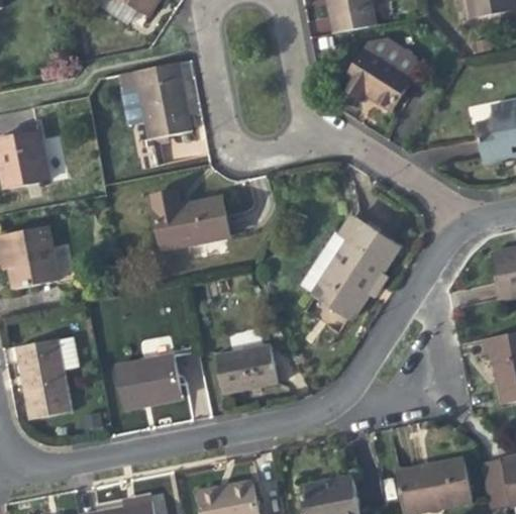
[(141,11),(123,0),(105,0),(101,6),(131,26),(141,11)]
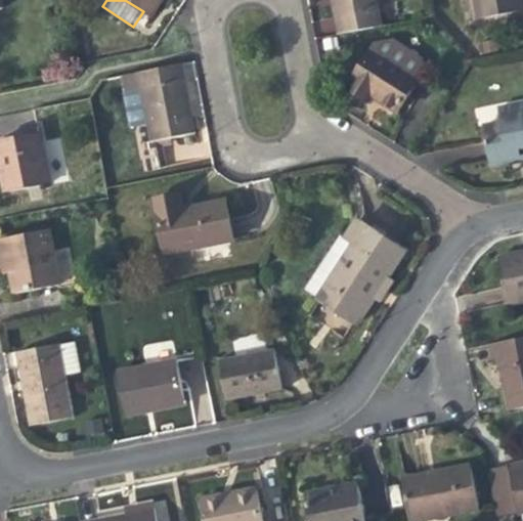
[(125,0),(143,11),(149,16),(160,0),(125,0)]
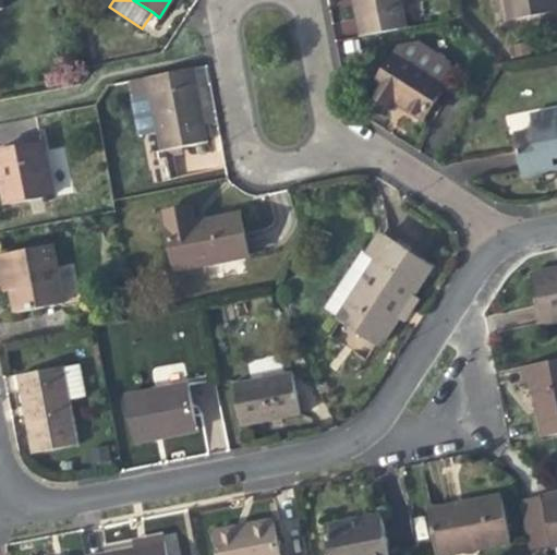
[(358,36),(365,34),(359,0),(351,0),(352,4),(358,36)]
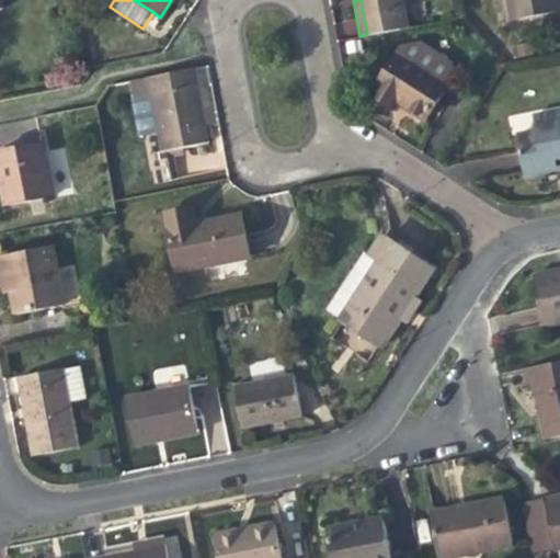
[(361,0),(367,34),(407,26),(402,0),(361,0)]
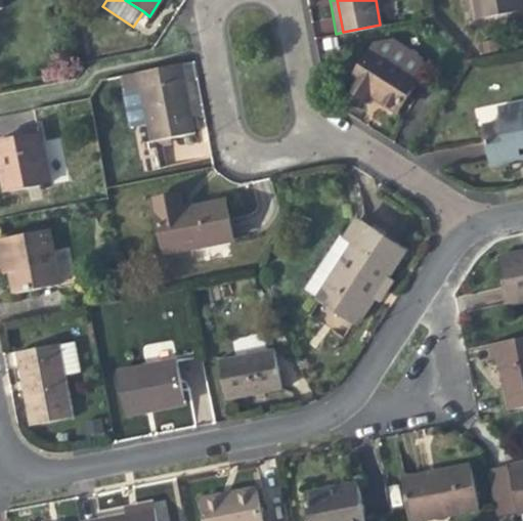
[(474,0),(477,17),(521,9),(519,0),(474,0)]
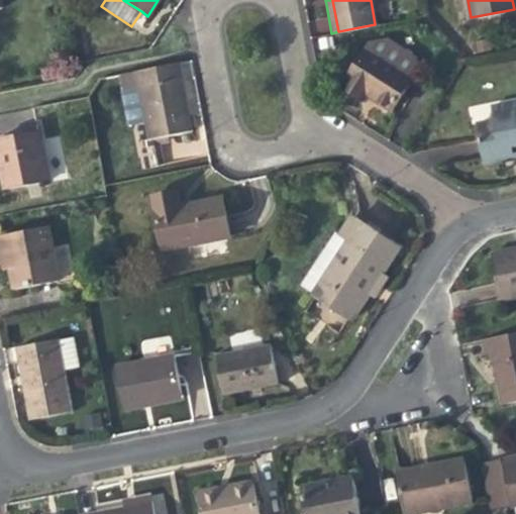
[(367,45),(410,74),(418,63),(416,56),(386,36),(371,39),(367,45)]
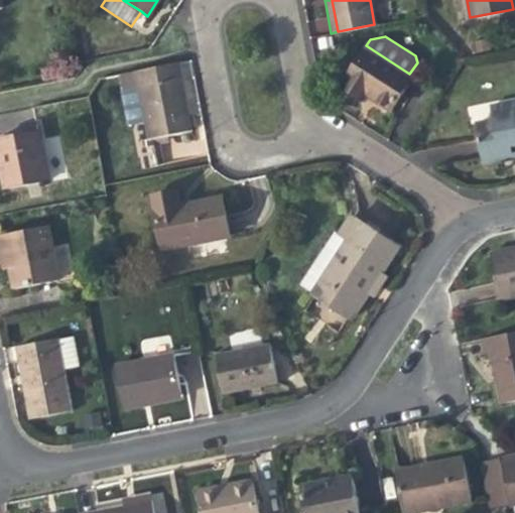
[(411,76),(409,74),(366,45),(340,85),(360,98),(363,93),(372,99),(389,110),(411,76)]
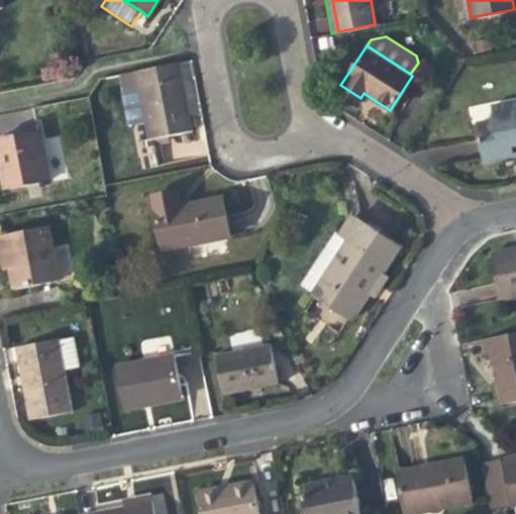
[(179,63),(118,74),(121,88),(136,85),(146,138),(157,136),(192,130),(185,95),(179,63)]
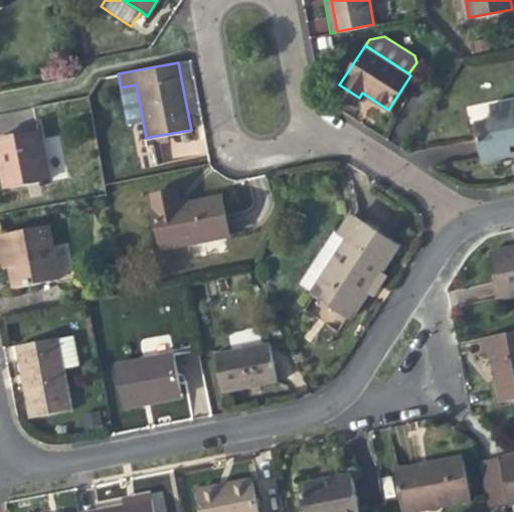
[(490,118),(497,151),(513,147),(513,99),(488,105),(490,118)]
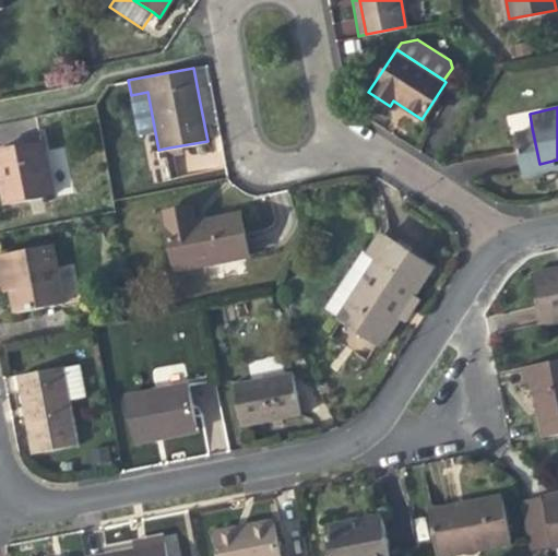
[(541,173),(539,164),(532,128),(513,132),(522,177),(541,173)]
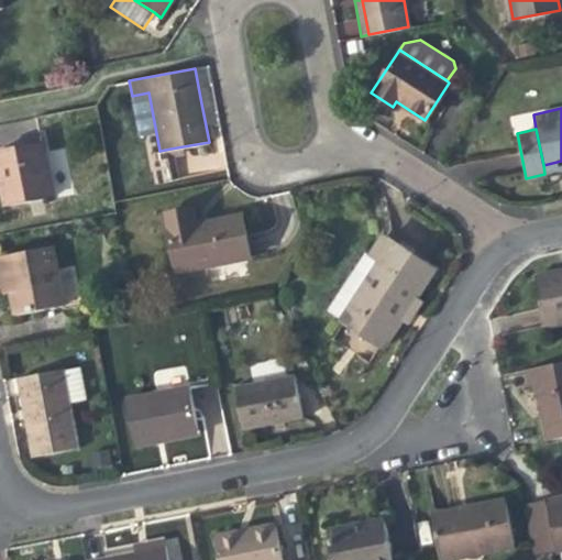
[(0,188),(3,205),(53,195),(42,140),(0,147),(0,172),(1,172),(2,177),(3,183),(0,183),(0,188)]
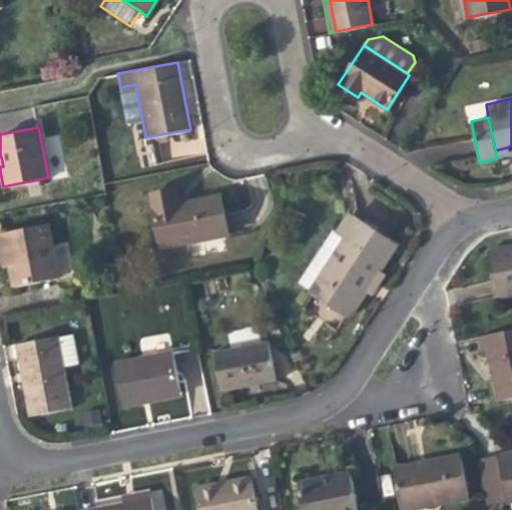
[(161,171),(155,135),(145,137),(151,172),(161,171)]
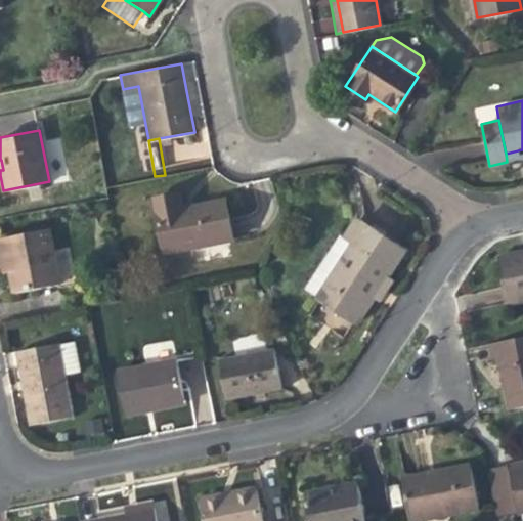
[(522,149),(506,154),(507,162),(507,163),(522,160),(522,149)]
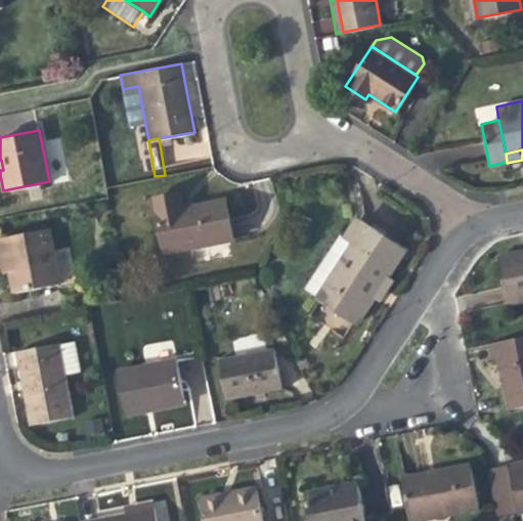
[(163,252),(231,239),(223,199),(194,204),(195,209),(189,210),(182,211),(179,191),(153,197),(163,252)]
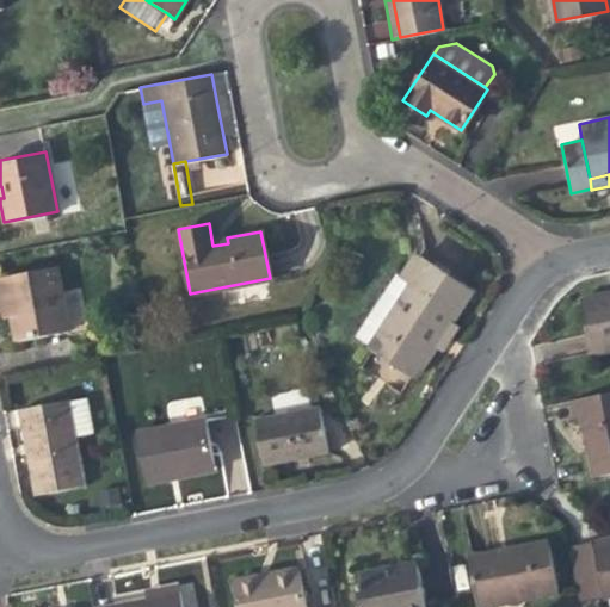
[(435,346),(450,321),(470,290),(413,253),(400,276),(410,282),(369,346),(416,376),(435,346)]
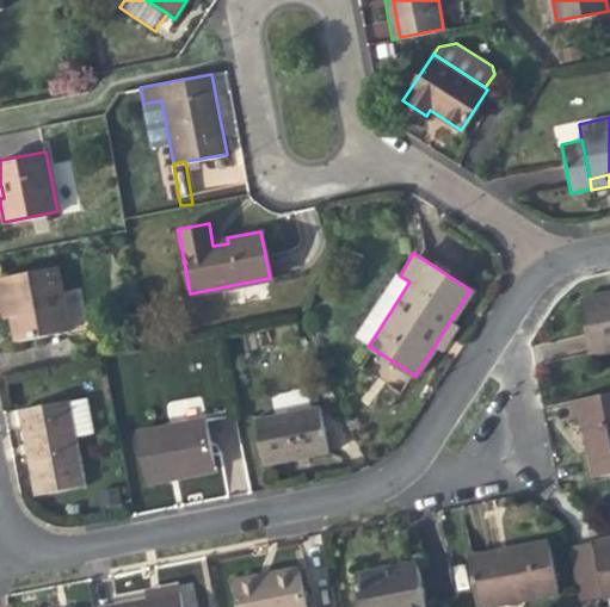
[(0,302),(7,301),(10,315),(14,340),(68,330),(56,266),(0,276),(0,302)]
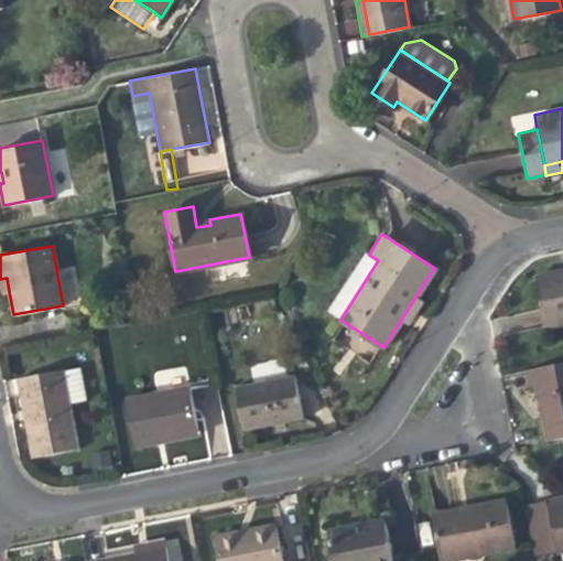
[(340,320),(378,260),(369,255),(364,251),(326,310),(340,320)]
